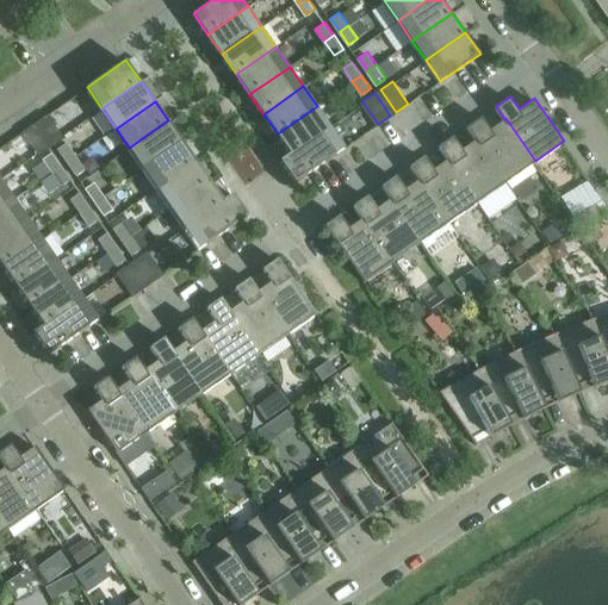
[(317,106),(278,133),(291,153),(291,154),(330,126),(317,106)]
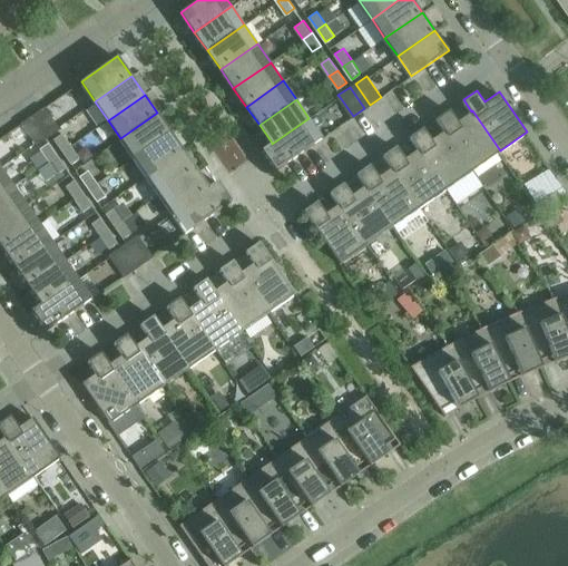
[(45,107),(33,115),(48,135),(59,128),(45,107)]
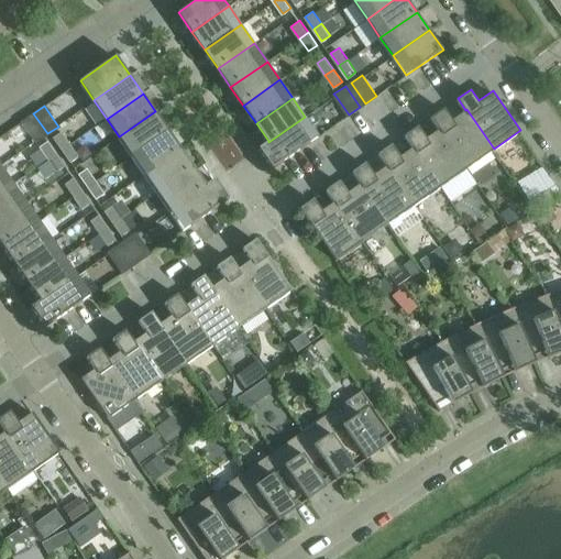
[(431,117),(439,128),(440,128),(468,167),(494,149),(466,109),(465,110),(452,119),(444,107),(431,117)]
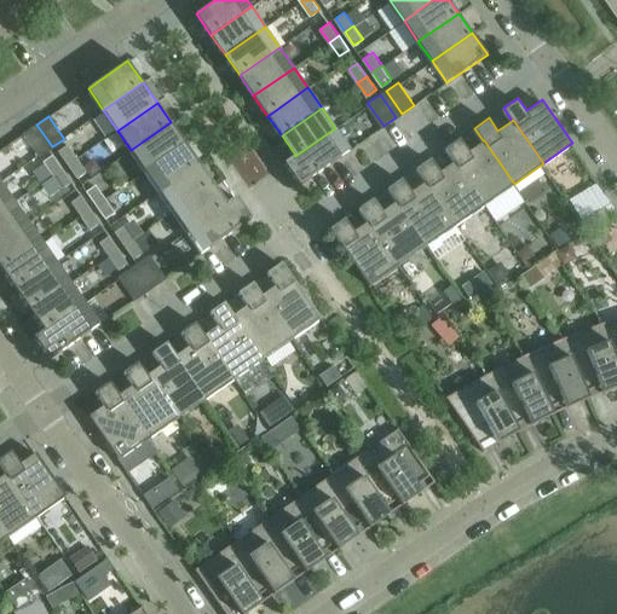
[(171,122),(131,150),(145,171),(185,143),(171,122)]
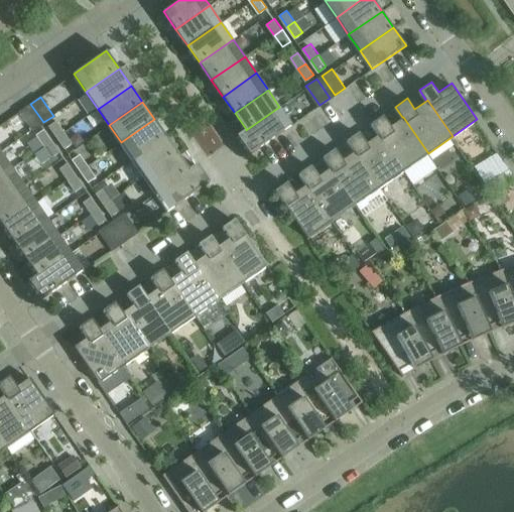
[(30,104),(20,111),(33,129),(43,122),(30,104)]
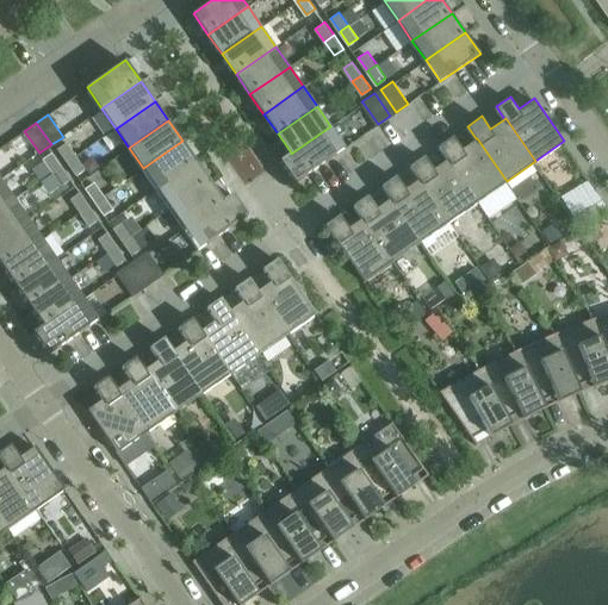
[(291,154),(291,153),(280,160),(296,181),(346,147),(330,126),(291,154)]
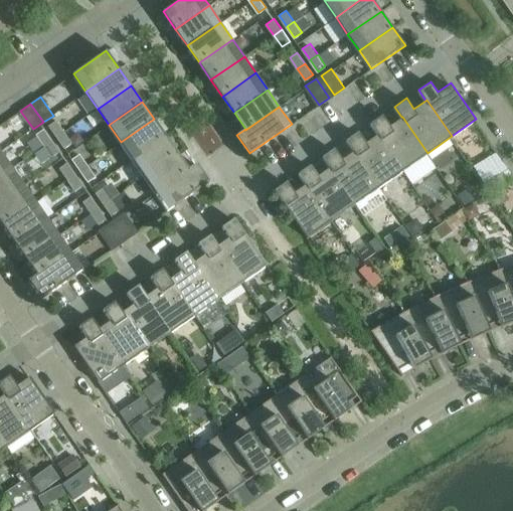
[(370,123),(378,134),(378,133),(403,170),(428,153),(402,117),(401,117),(390,125),(382,115),(370,123)]
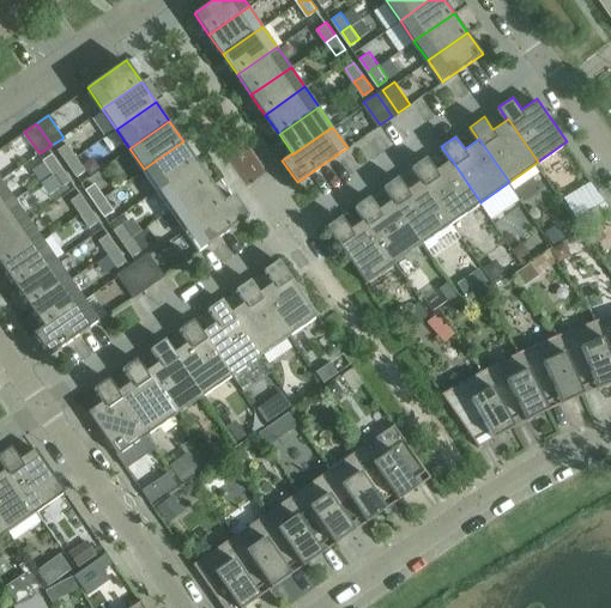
[(183,141),(144,169),(158,189),(198,162),(183,141)]
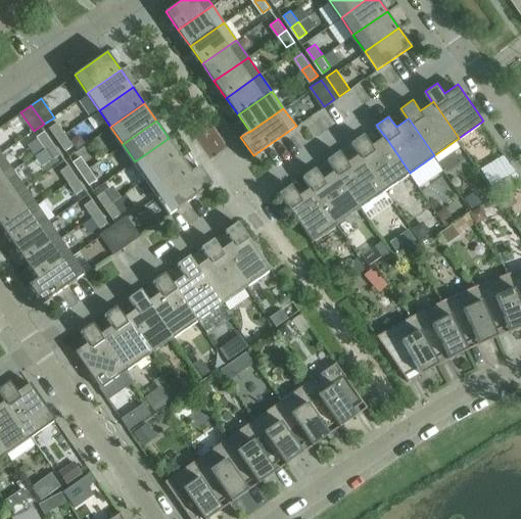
[(50,127),(58,138),(65,133),(57,122),(50,127)]
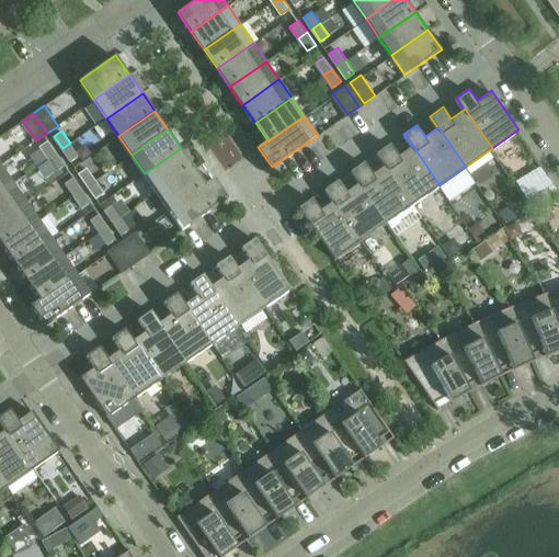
[(40,146),(48,158),(57,152),(48,139),(40,146)]
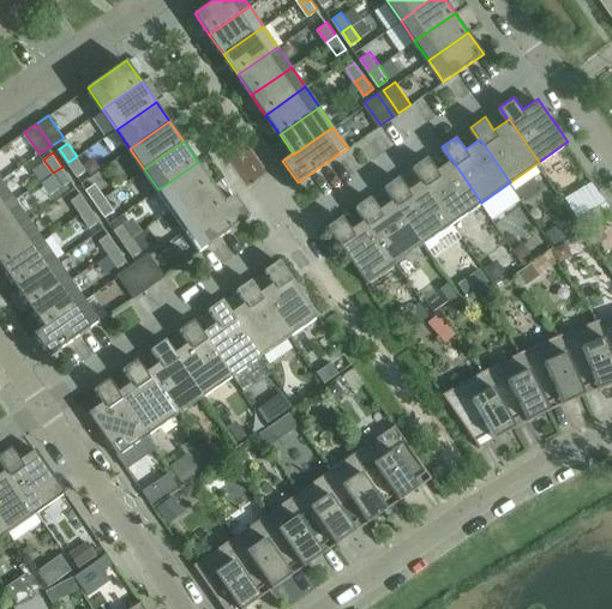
[(77,156),(69,162),(77,175),(87,169),(77,156)]
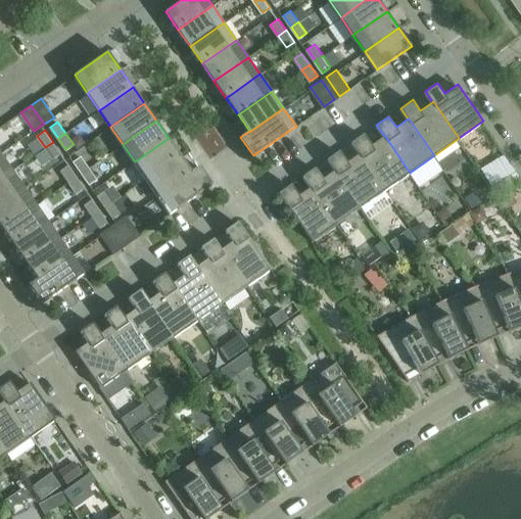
[(352,142),(360,152),(361,152),(385,189),(410,173),(384,135),(384,136),(372,144),(364,134),(352,142)]
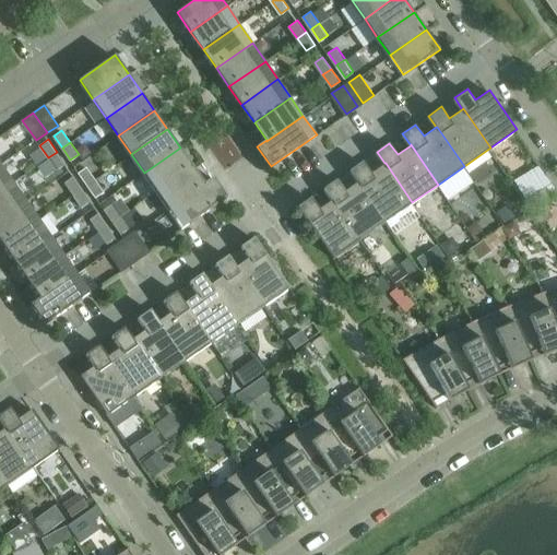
[(180,148),(144,173),(156,191),(193,165),(180,148)]
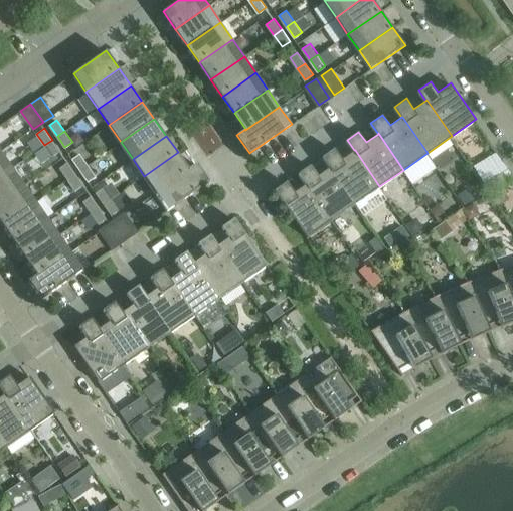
[(52,140),(44,145),(52,156),(59,151),(52,140)]
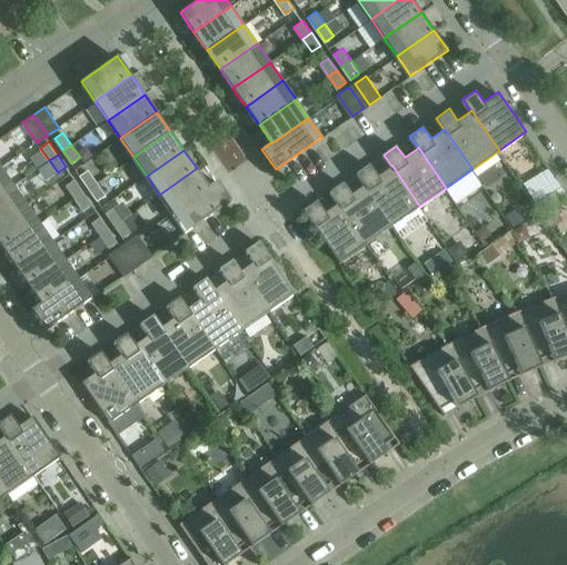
[(357,172),(365,185),(366,184),(394,225),(419,206),(393,166),(391,166),(378,176),(370,164),(357,172)]
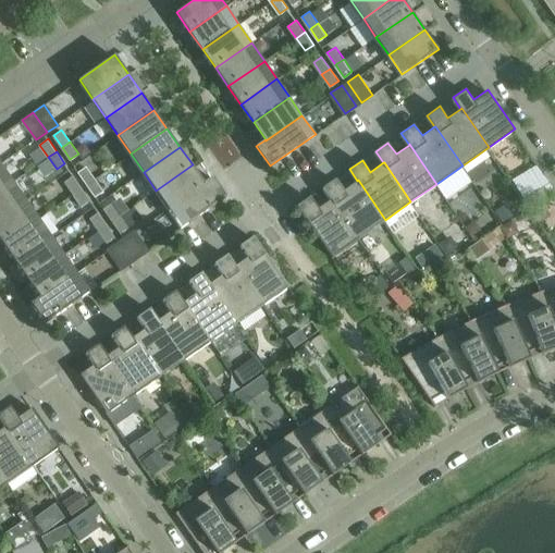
[(1,162),(0,162),(0,189),(13,181),(1,162)]
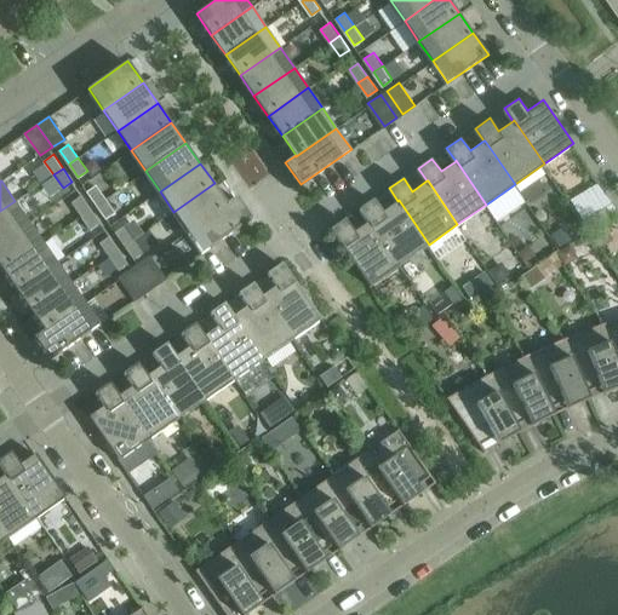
[(215,183),(173,212),(188,231),(228,203),(228,202),(215,183)]
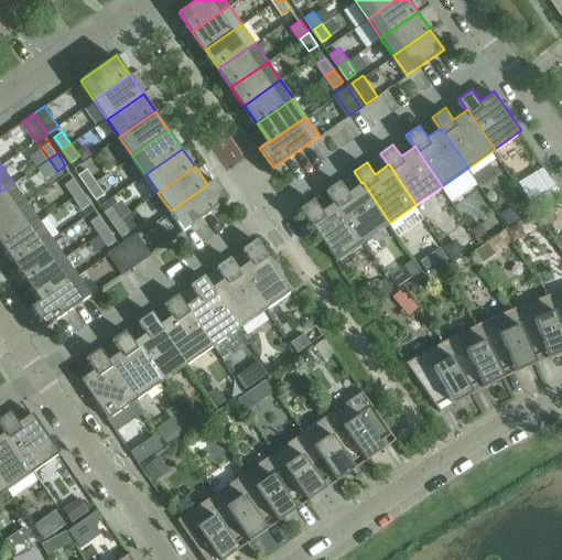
[(79,173),(88,185),(97,180),(88,168),(79,173)]
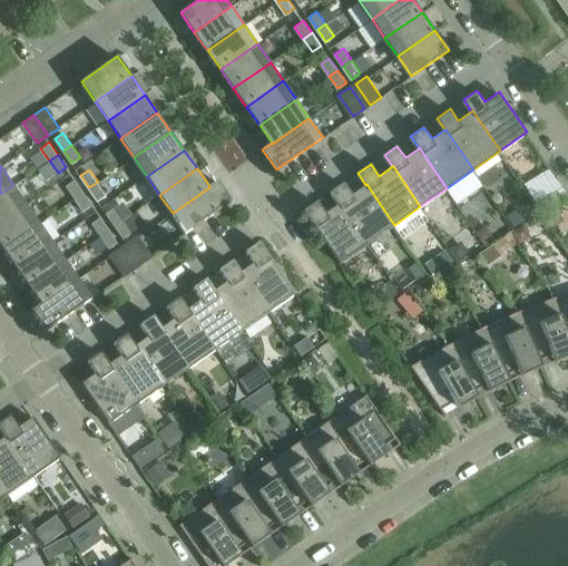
[(67,185),(75,197),(84,192),(75,179),(67,185)]
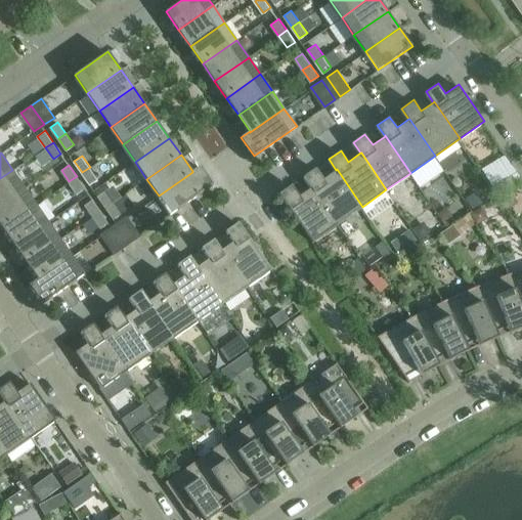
[(192,172),(159,196),(171,214),(214,184),(201,165),(192,171),(192,172)]
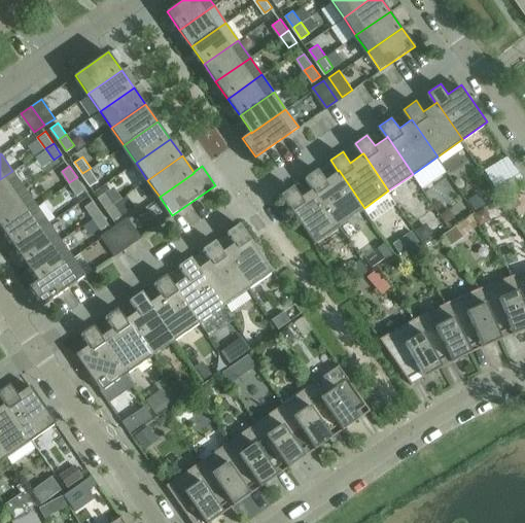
[(91,168),(82,173),(91,185),(98,179),(91,168)]
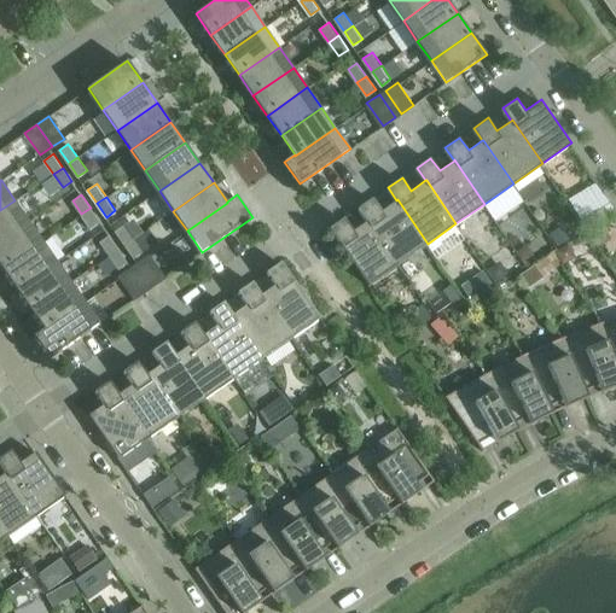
[(359,208),(368,220),(399,263),(428,244),(397,199),(396,200),(383,210),(373,197),(359,208)]
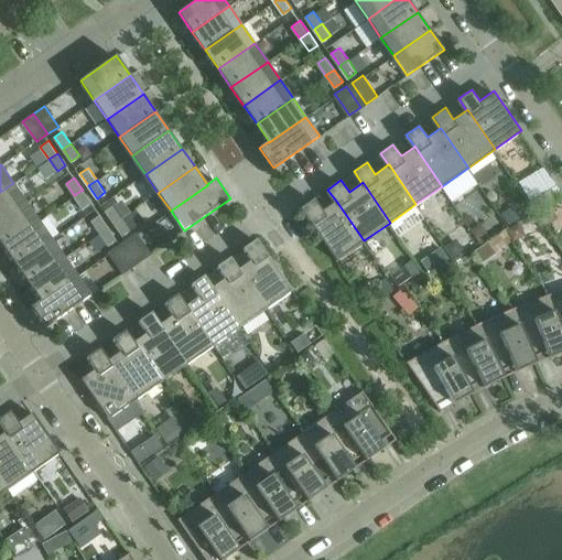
[(13,183),(0,192),(0,219),(26,202),(13,183)]
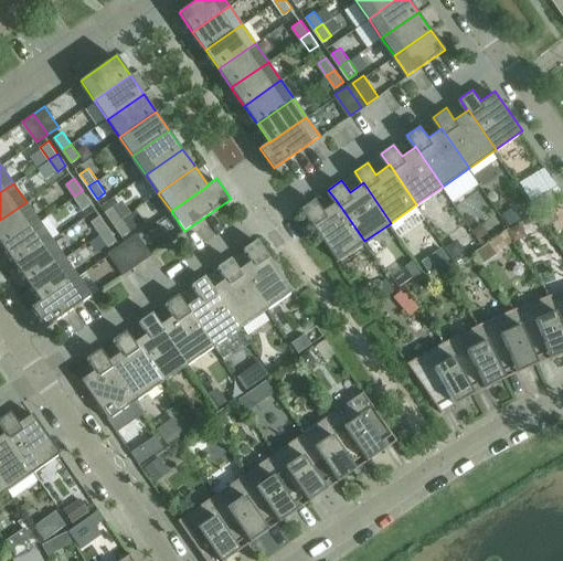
[(553,187),(532,198),(539,210),(560,198),(553,187)]
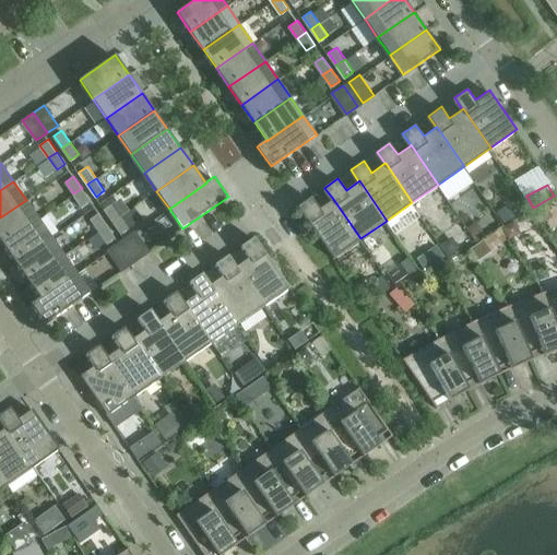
[(82,188),(73,193),(82,205),(91,200),(82,188)]
